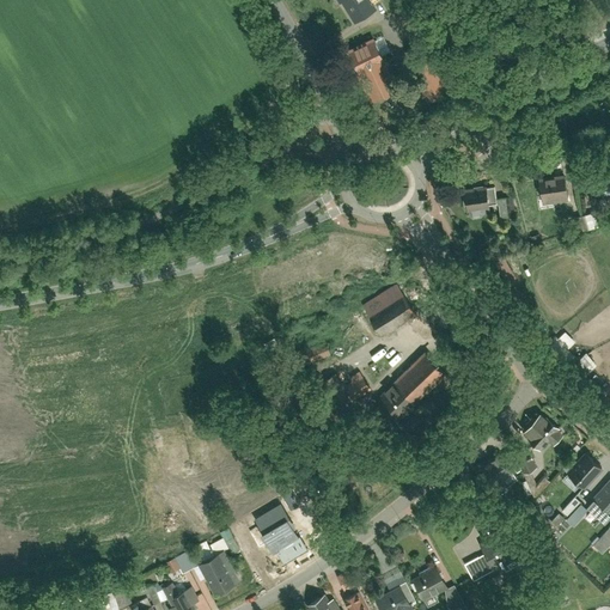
[(331,0),(349,28),(374,12),(366,0),(331,0)]
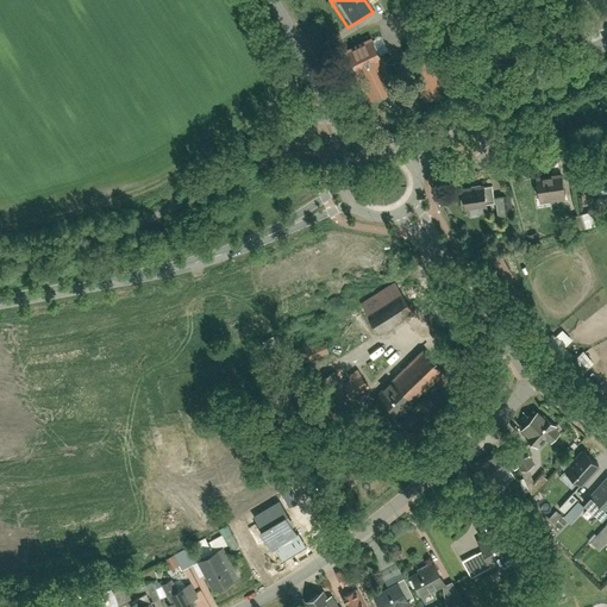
[(381,60),(371,39),(345,51),(356,73),(354,74),(368,104),(390,92),(376,63),(381,60)]
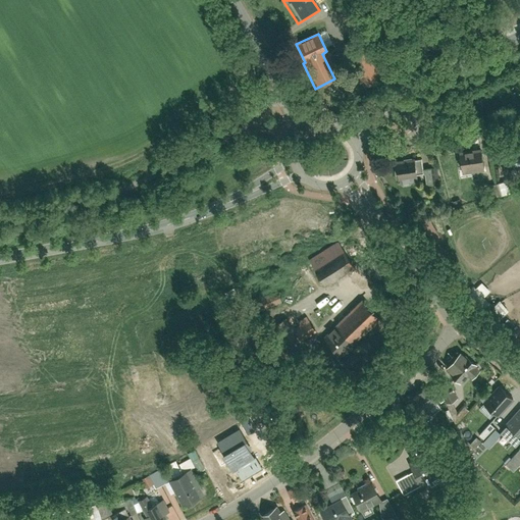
[(345,58),(360,92),(380,82),(365,49),(345,58)]
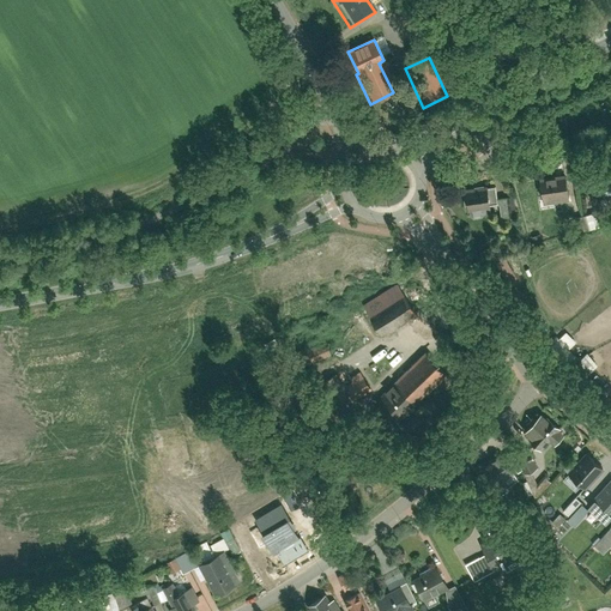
[(564,175),(538,179),(542,206),(568,201),(564,175)]
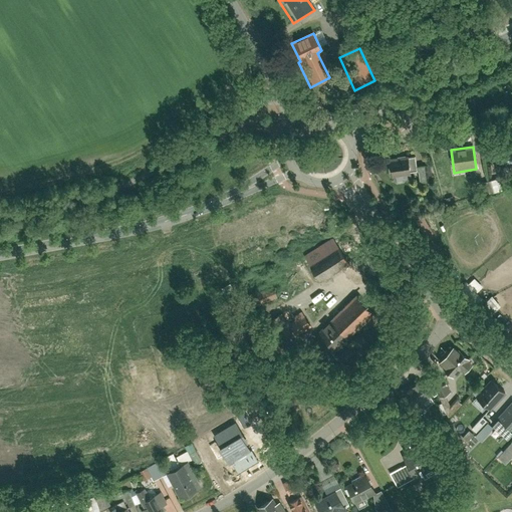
[(407,159),(387,160),(388,182),(409,180),(407,159)]
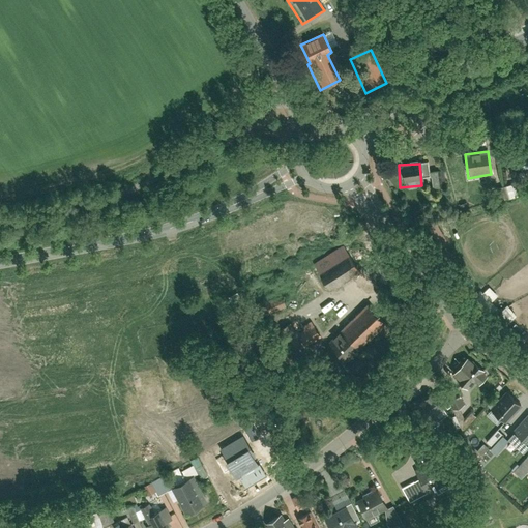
[(445,171),(431,172),(432,189),(446,188),(445,171)]
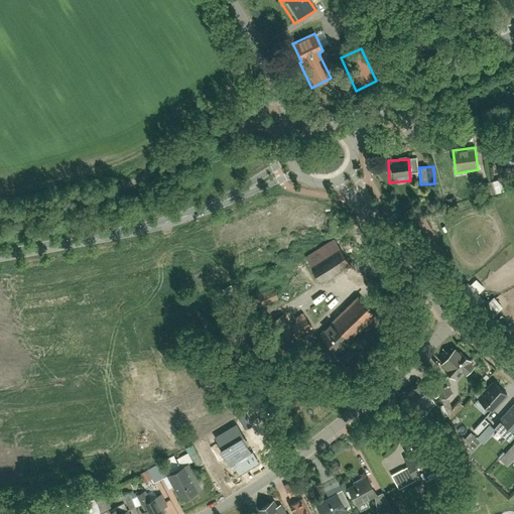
[(501,179),(492,181),(495,194),(504,190),(501,179)]
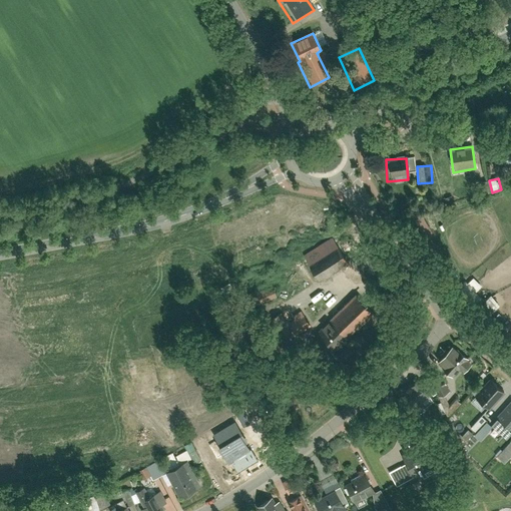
[(314,265),(324,279),(341,267),(332,252),(314,265)]
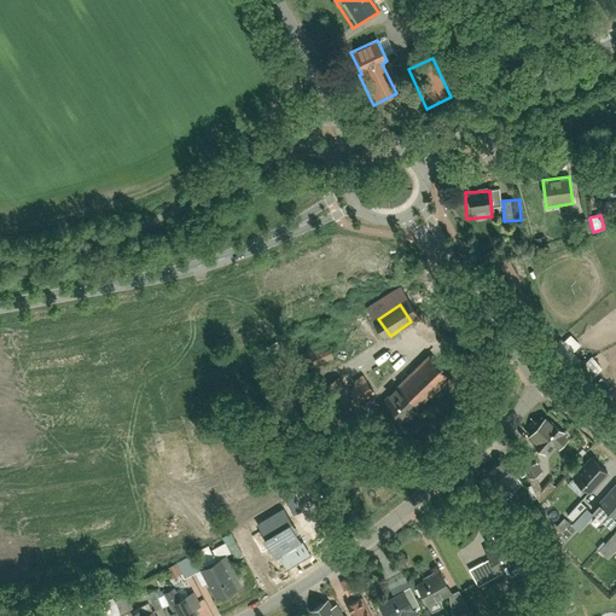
[(553,353),(563,362),(580,347),(569,336),(553,353)]
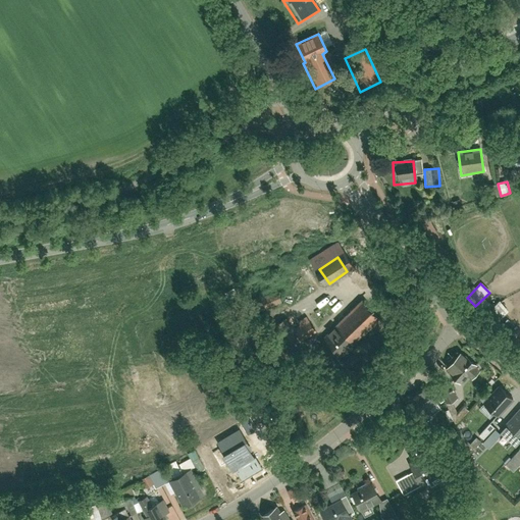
[(265,307),(279,305),(278,293),(263,294),(265,307)]
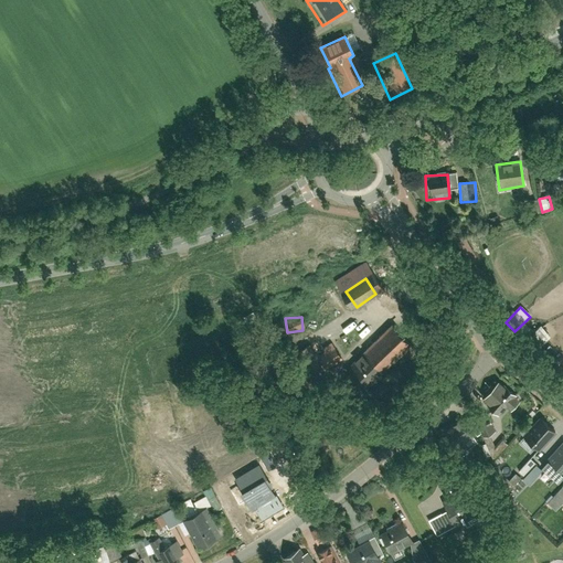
[(523,324),(514,332),(523,340),(528,336),(539,348),(550,338),(540,328),(533,333),(523,324)]
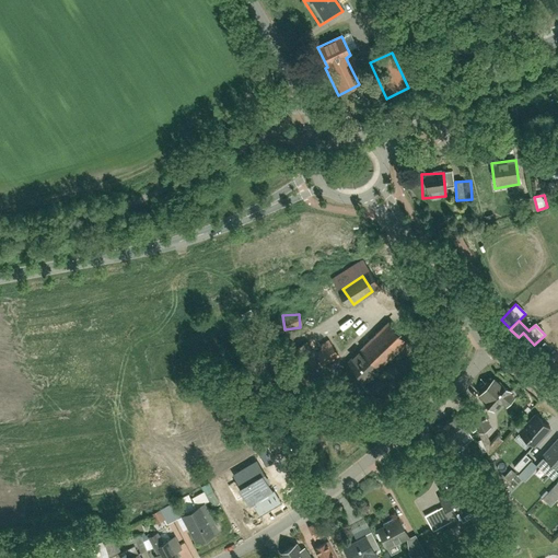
[(360,350),(380,371),(408,343),(388,323),(360,350)]
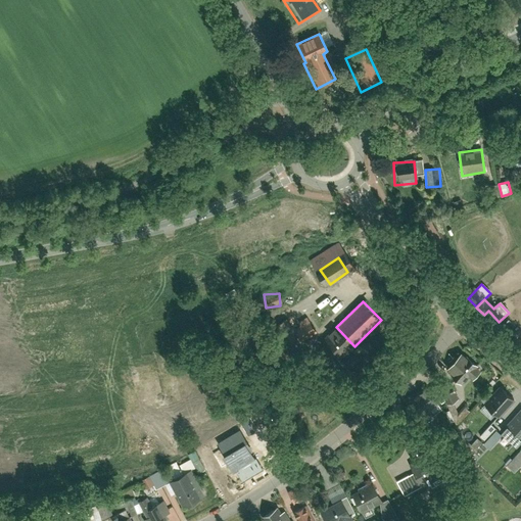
[(315,338),(304,323),(286,335),(296,350),(315,338)]
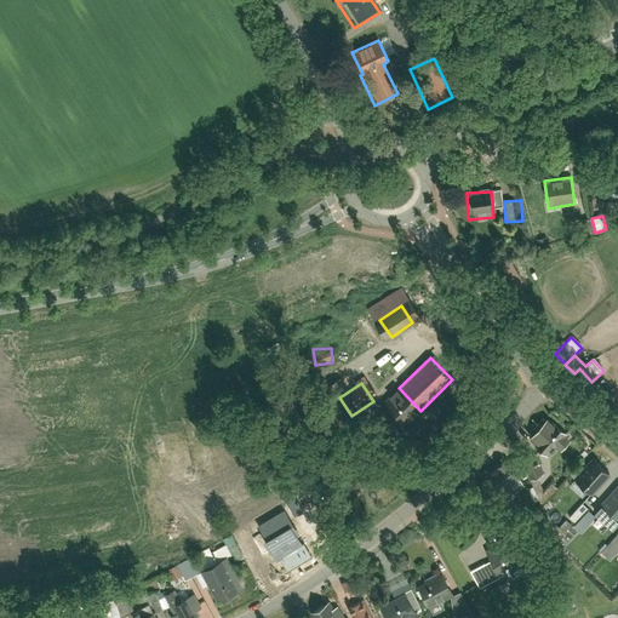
[(400,430),(421,411),(399,388),(378,408),(400,430)]
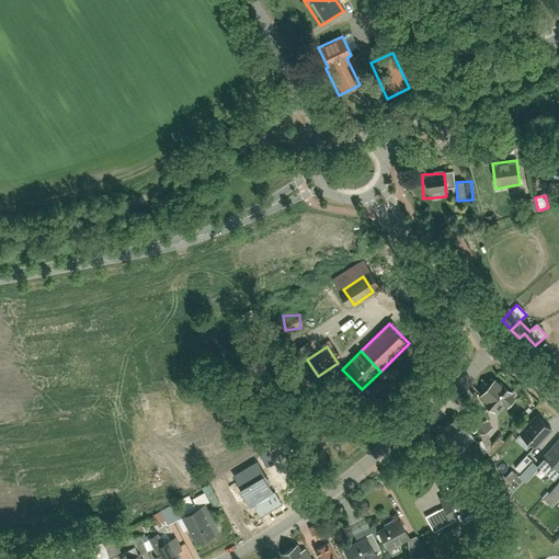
[(497,421),(516,400),(493,379),(474,400),(497,421)]
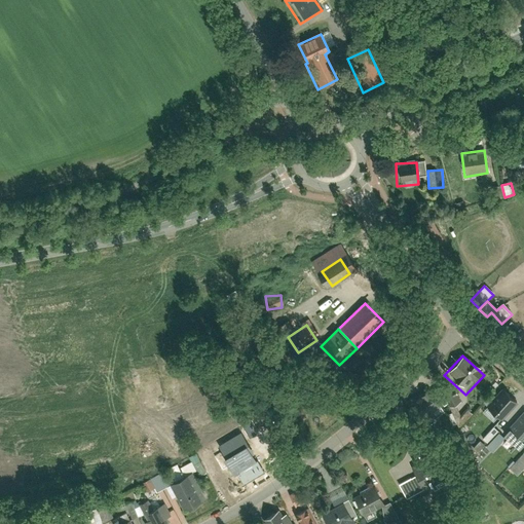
[(516,403),(502,390),(486,408),(500,420),(516,403)]
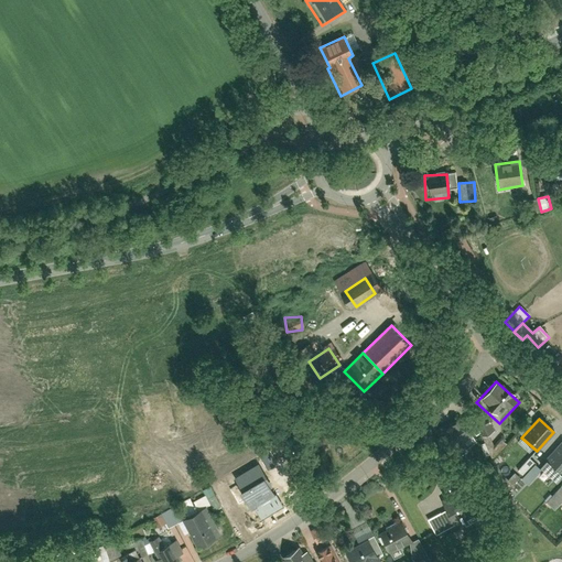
[(471,435),(460,420),(441,433),(452,447),(451,447),(457,458),(466,452),(460,443),(471,435)]
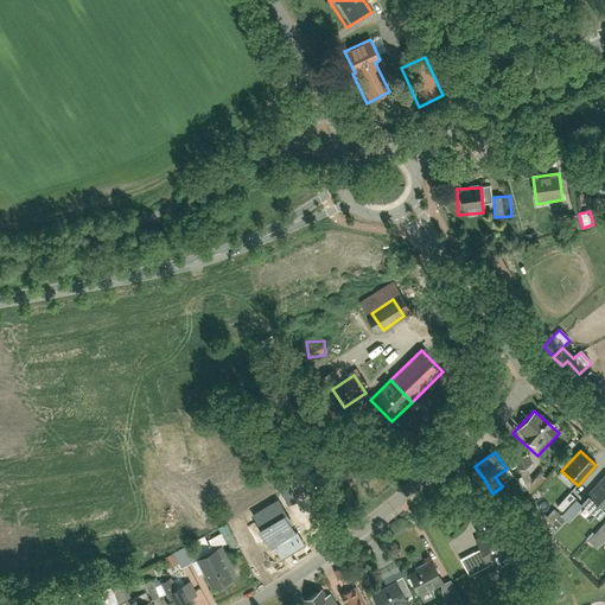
[(604,513),(604,475),(581,501),(600,517),(604,513)]
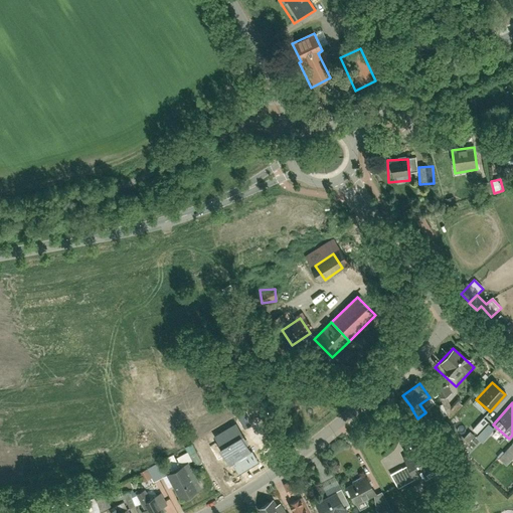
[(166,419),(169,436),(177,435),(176,429),(181,428),(179,417),(166,419)]
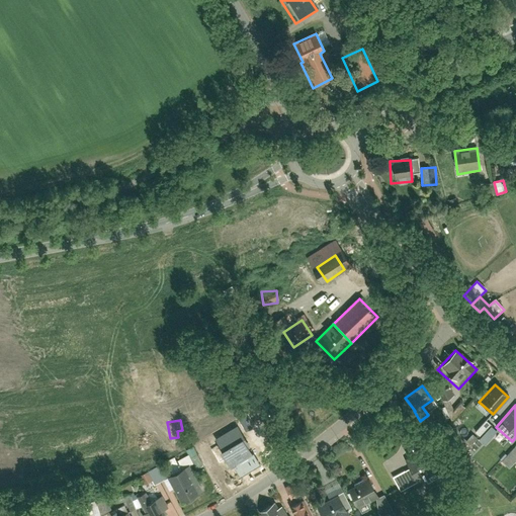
[(485,442),(496,430),(486,420),(475,433),(485,442)]
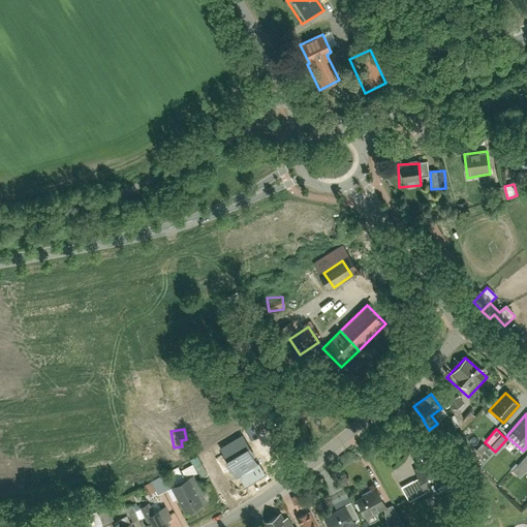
[(252,457),(241,437),(219,450),(226,462),(225,463),(234,478),(237,476),(243,489),(265,476),(257,464),(255,466),(251,458),(252,457)]
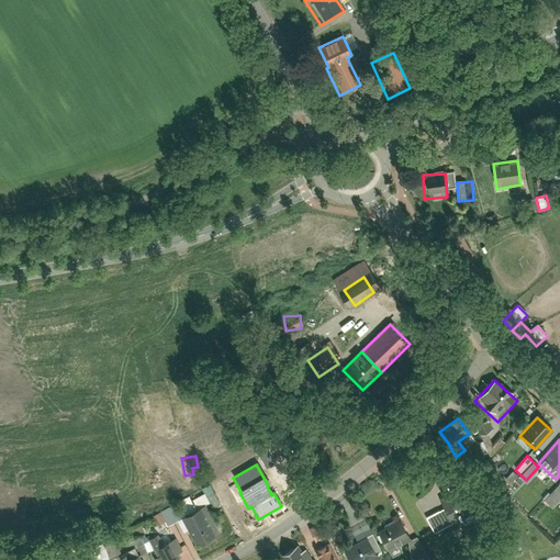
[(203,495),(192,501),(197,510),(208,504),(210,510),(219,505),(209,486),(201,491),(203,495)]
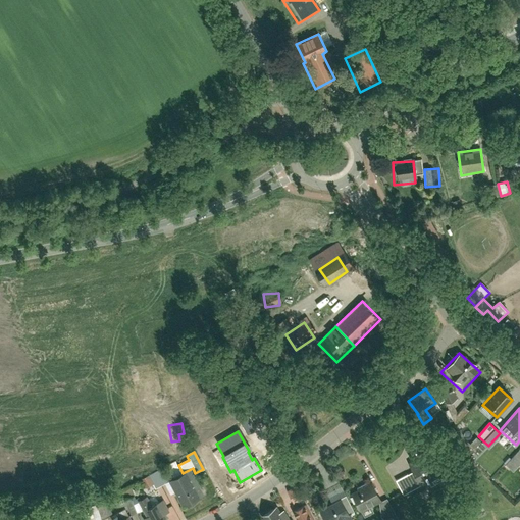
[(412,469),(420,486),(439,477),(431,460),(412,469)]
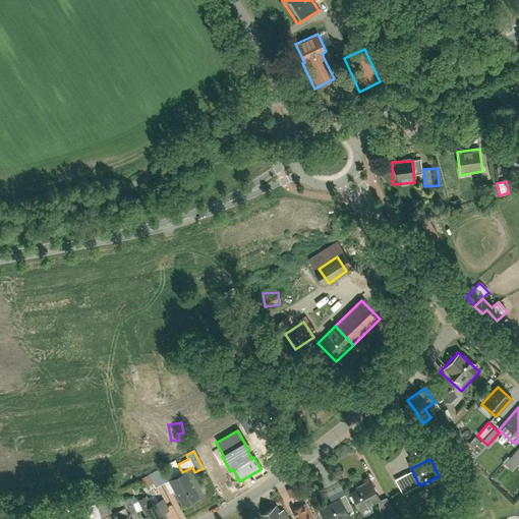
[(145,488),(153,484),(155,488),(167,482),(161,469),(139,479),(145,488)]
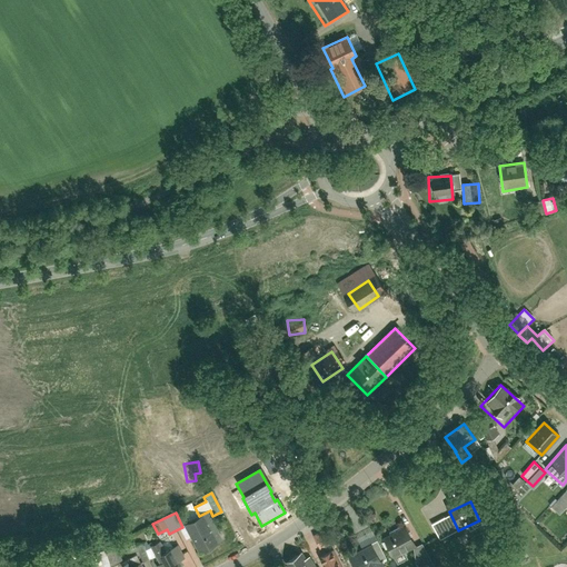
[(183,526),(199,554),(217,543),(202,516),(183,526)]
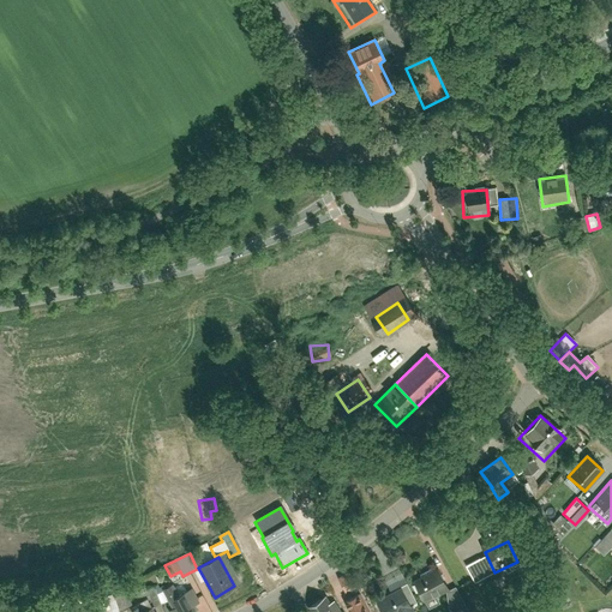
[(437,570),(413,581),(424,604),(448,592),(437,570)]
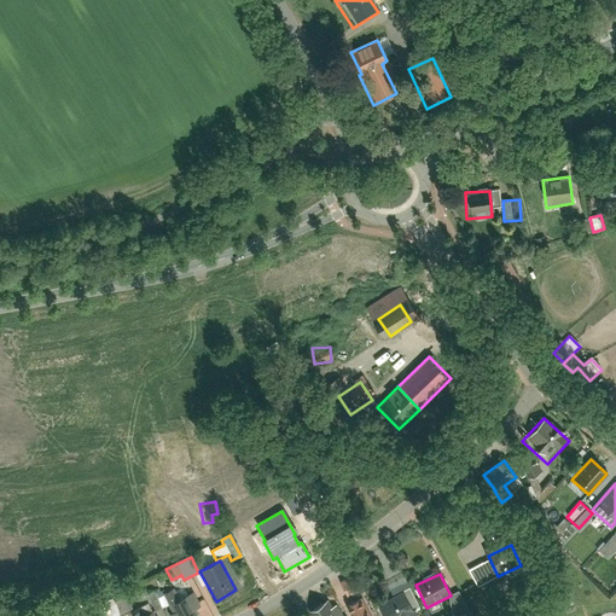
[(416,615),(404,592),(378,605),(383,615),(416,615)]
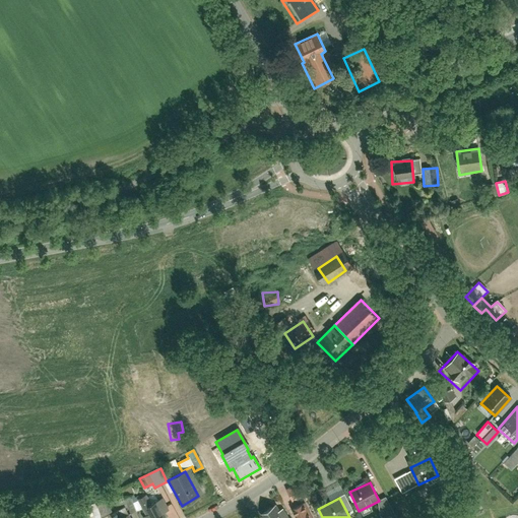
[(141,509),(144,517),(165,517),(156,502),(141,509)]
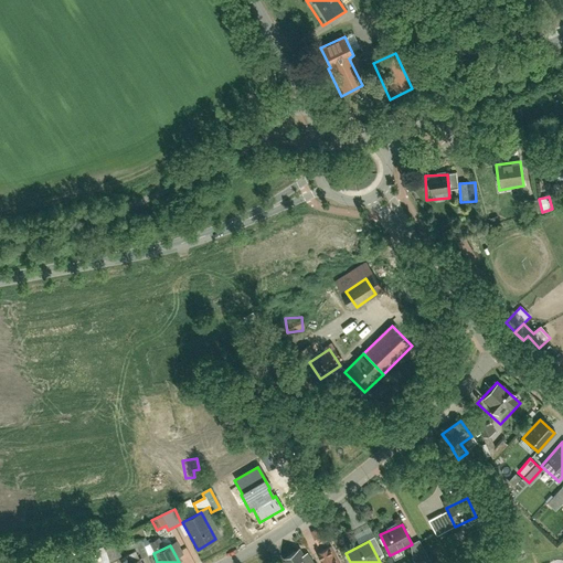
[(339,562),(331,548),(314,556),(317,562),(339,562)]
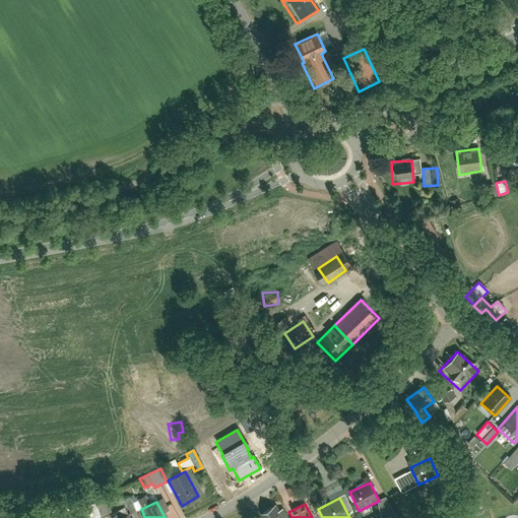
[(284,517),(277,505),(259,515),(260,517),(284,517)]
